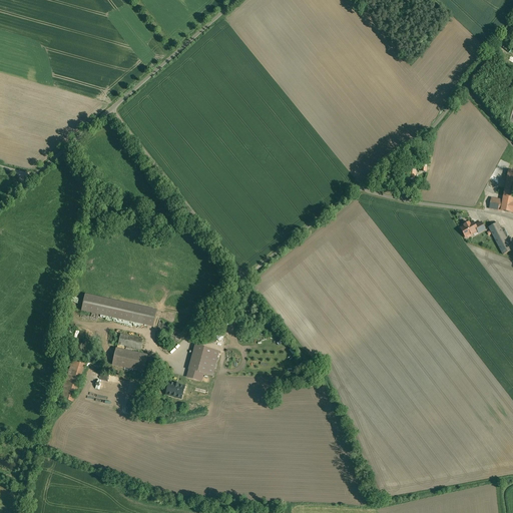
[(416,179),(416,170),(405,170),(404,179),(416,179)]
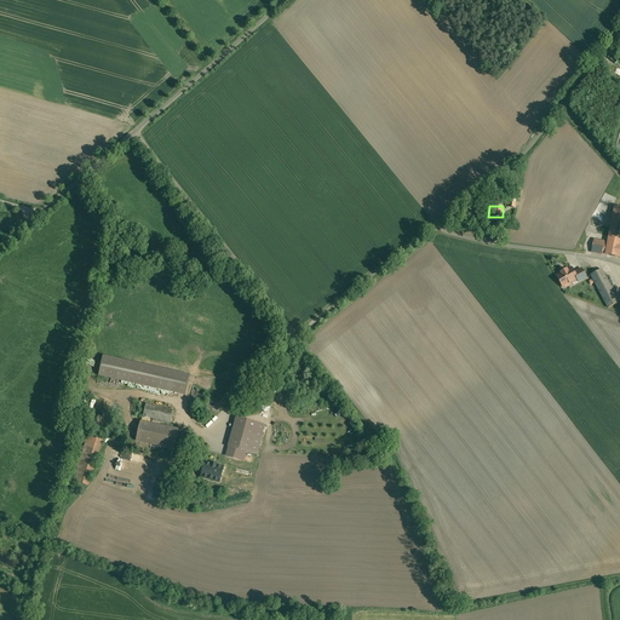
[(619,207),(615,206),(608,242),(619,244),(619,207)]
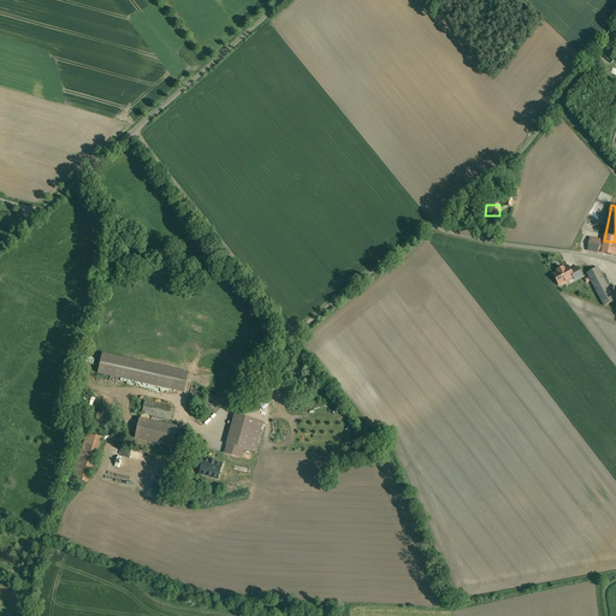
[(615,242),(604,241),(590,238),(588,250),(614,255),(615,243),(615,242)]
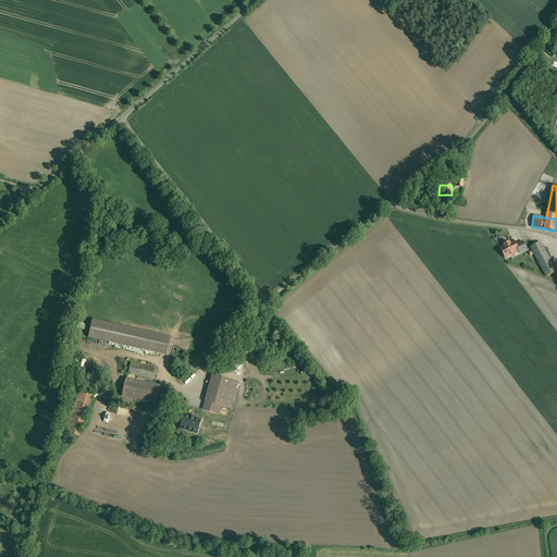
[(514,240),(500,248),(506,258),(507,258),(508,258),(511,257),(512,255),(519,251),(518,249),(516,245),(514,240)]
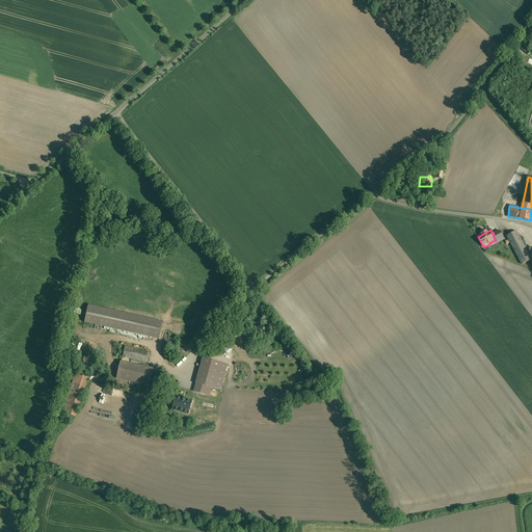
[(499,231),(493,234),(495,238),(496,240),(497,242),(503,238),(499,231)]
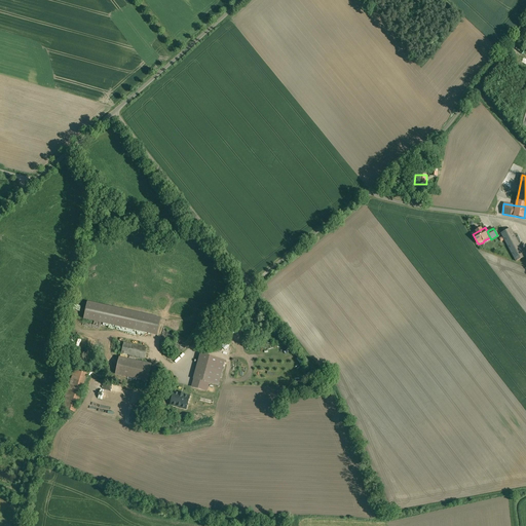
[(525,256),(511,228),(501,233),(516,261),(525,256)]
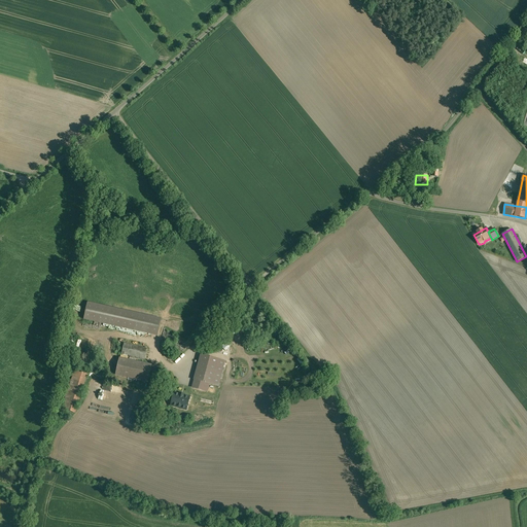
[(85,319),(157,335),(162,319),(90,303),(85,319)]
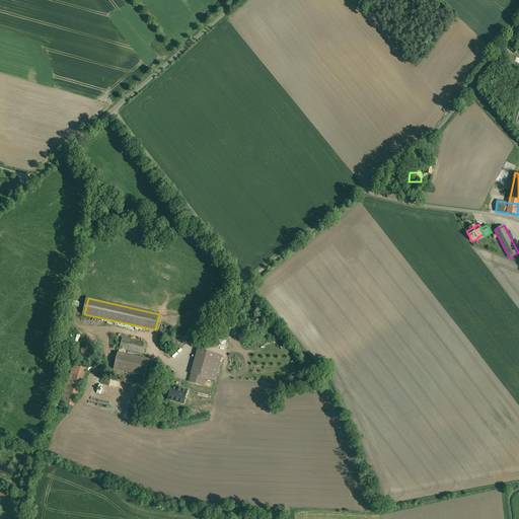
[(121,348),(143,353),(146,343),(123,338),(123,339),(117,338),(115,346),(121,348)]
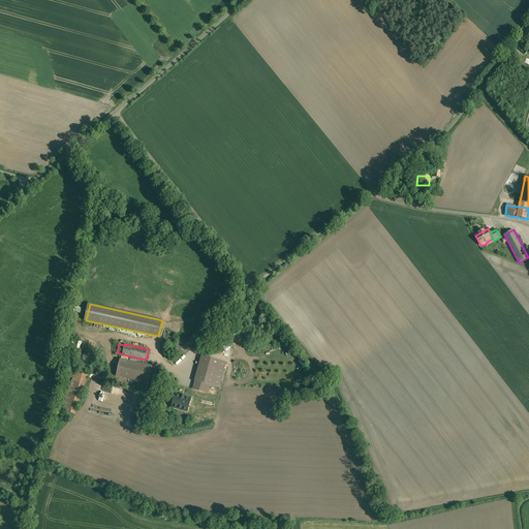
[(193,389),(209,393),(211,384),(220,387),(227,362),(203,355),(193,389)]
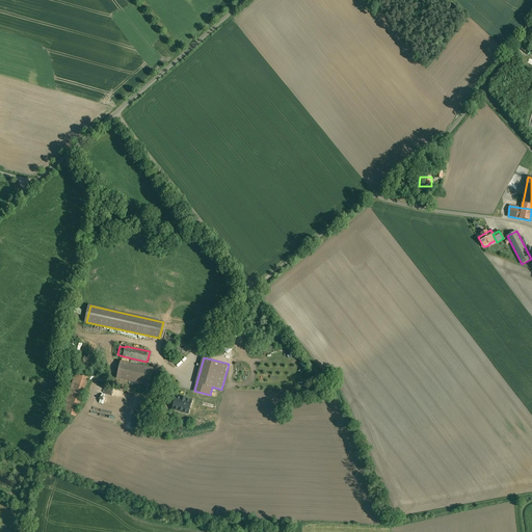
[(150,386),(154,368),(122,361),(117,378),(150,386)]
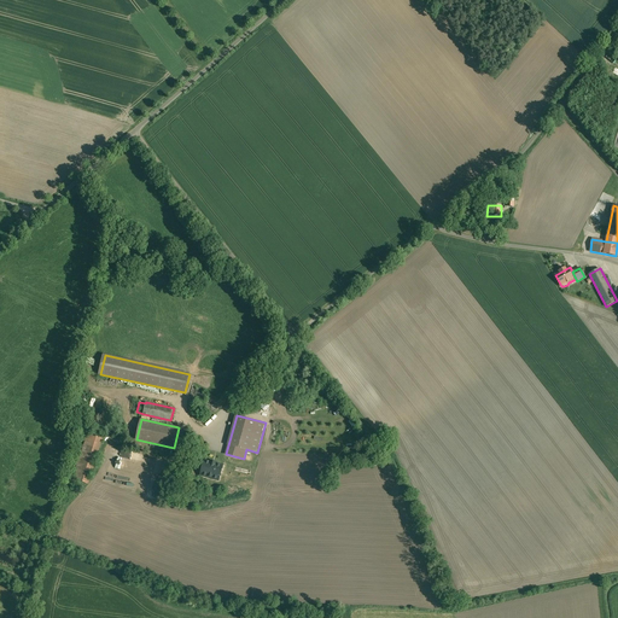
[(75,479),(88,484),(104,438),(91,435),(75,479)]
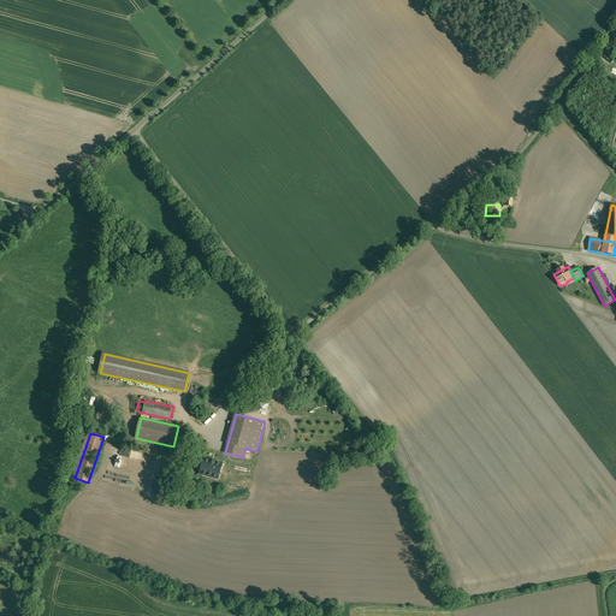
[(201,474),(219,479),(223,463),(205,458),(201,474)]
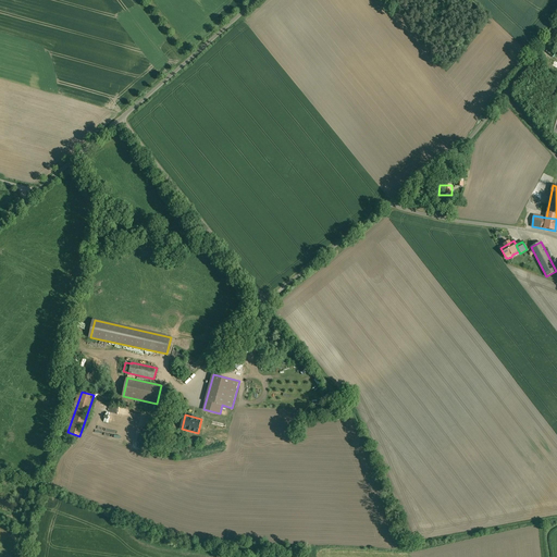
[(122,431),(100,426),(98,434),(119,438),(116,444),(119,444),(122,431)]
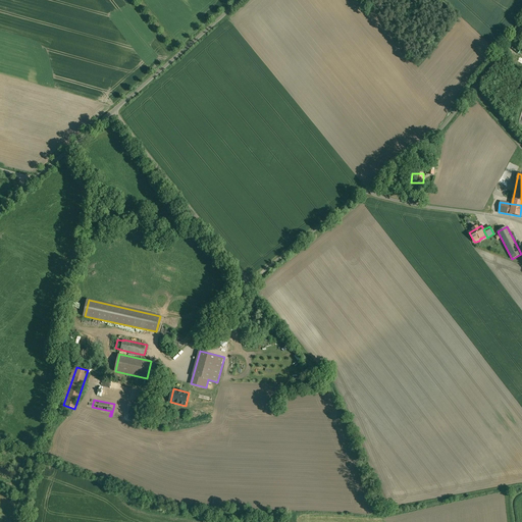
All buildings are outlined.
